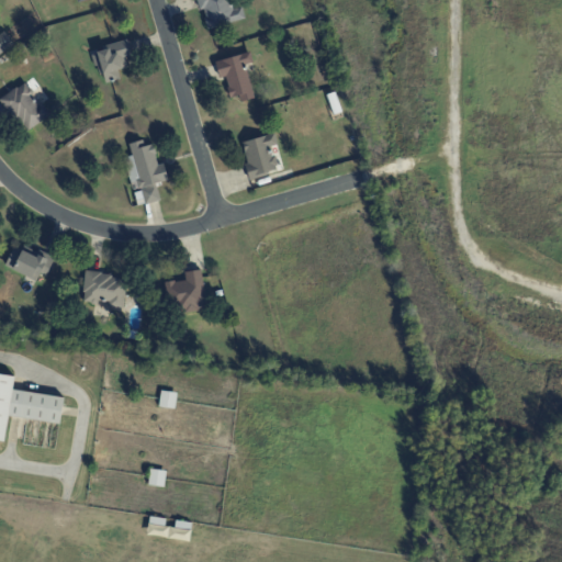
[(195,0),(199,9),(202,9),(208,29),(245,18),(242,6),(231,9),(228,0),(195,0)]
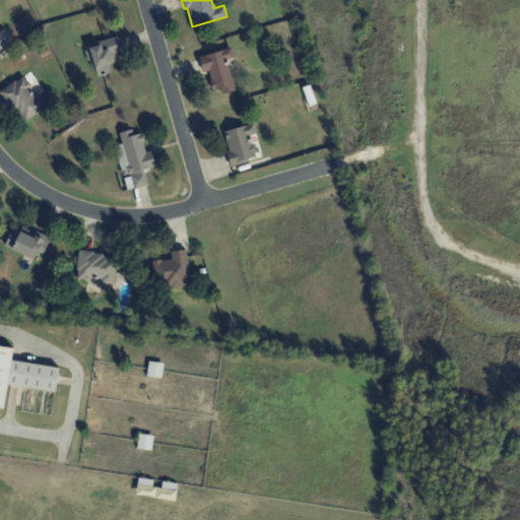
[(0,31),(0,48),(11,43),(5,29),(0,31)]
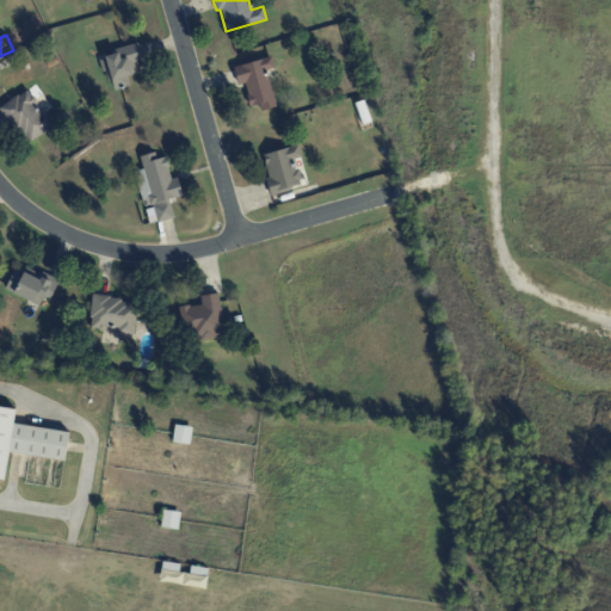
[(104,53),(115,90),(130,86),(127,75),(146,71),(139,43),(104,53)]
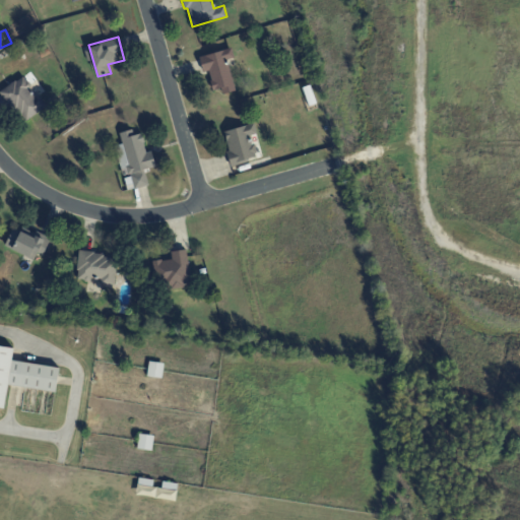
[(198,56),(202,72),(207,70),(212,89),(220,87),(222,93),(234,90),(226,59),(233,58),(231,48),(198,56)]
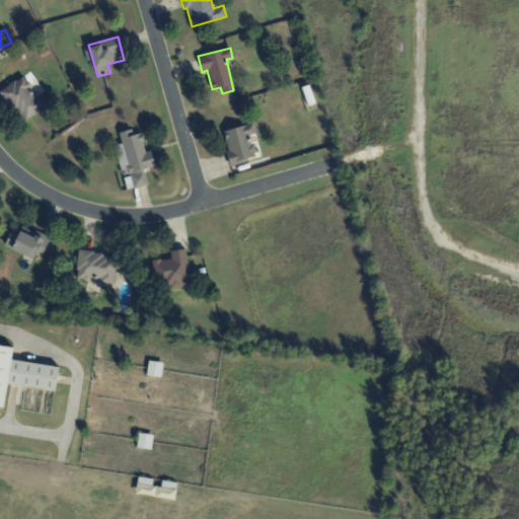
[(0,90),(22,123),(47,105),(38,93),(35,94),(22,75),(0,90)]
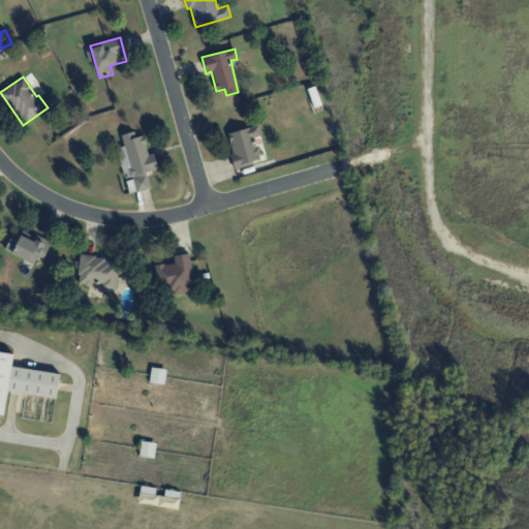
[(226,133),(236,167),(260,161),(254,137),(261,136),(258,125),(226,133)]
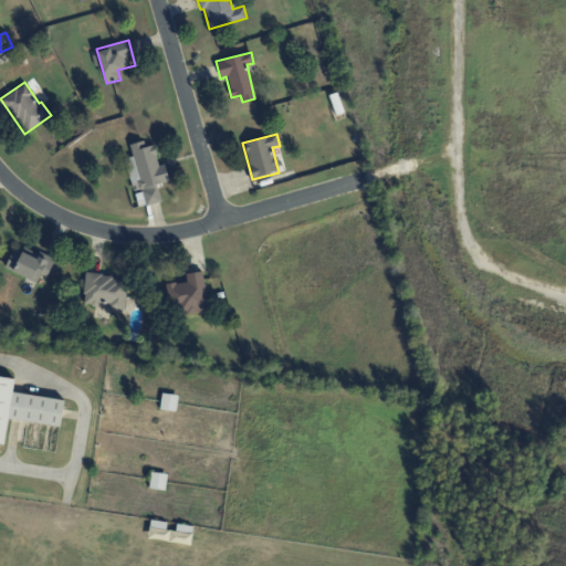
[(160,201),(156,184),(168,181),(165,165),(159,166),(154,144),(145,147),(144,140),(129,144),(133,156),(125,158),(133,192),(134,192),(138,207),(160,201)]
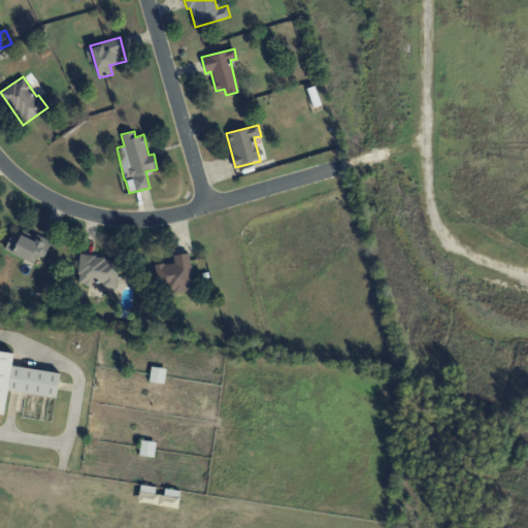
[(34,263),(37,256),(43,259),(50,242),(13,228),(4,251),(34,263)]
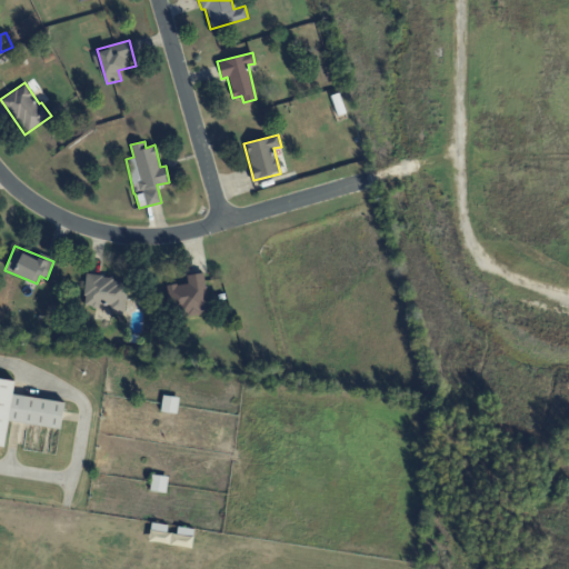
[(209,311),(202,272),(186,275),(188,282),(166,286),(170,312),(178,311),(179,317),(209,311)]
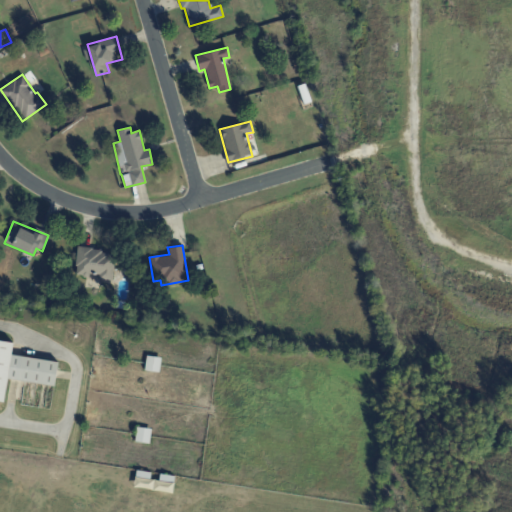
[(112,280),(115,251),(77,247),(75,275),(86,276),(85,287),(96,287),(97,278),(112,280)]
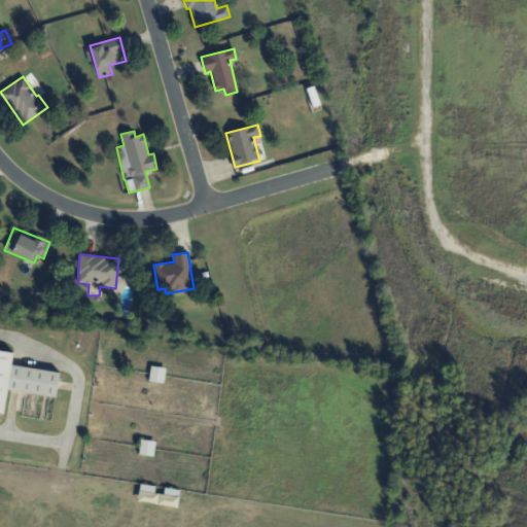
[(0,412),(4,413),(7,390),(56,396),(60,372),(11,365),(13,352),(0,349),(0,412)]
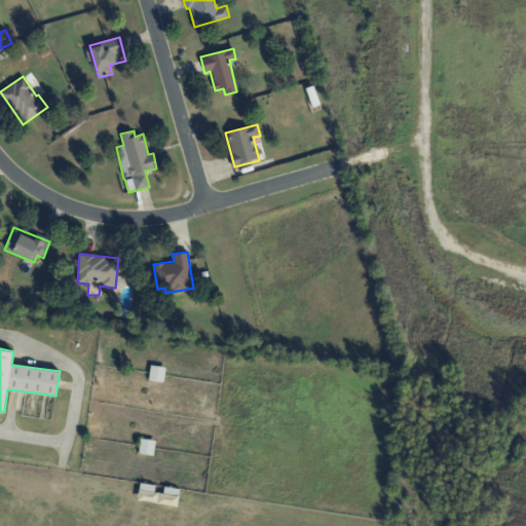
[(148,380),(163,381),(164,367),(150,365),(148,380)]
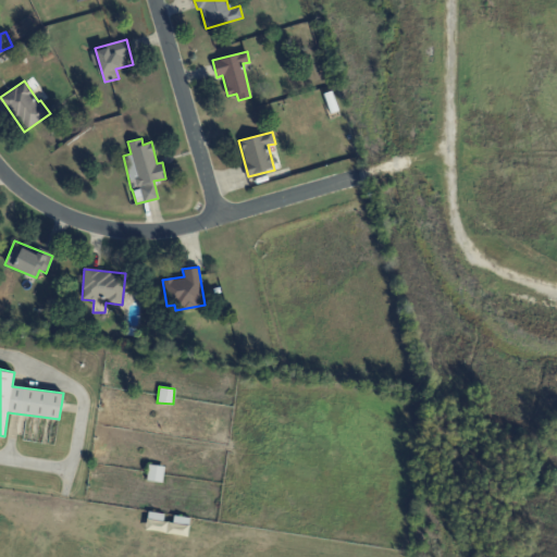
[(163,466),(148,465),(147,480),(162,482),(163,466)]
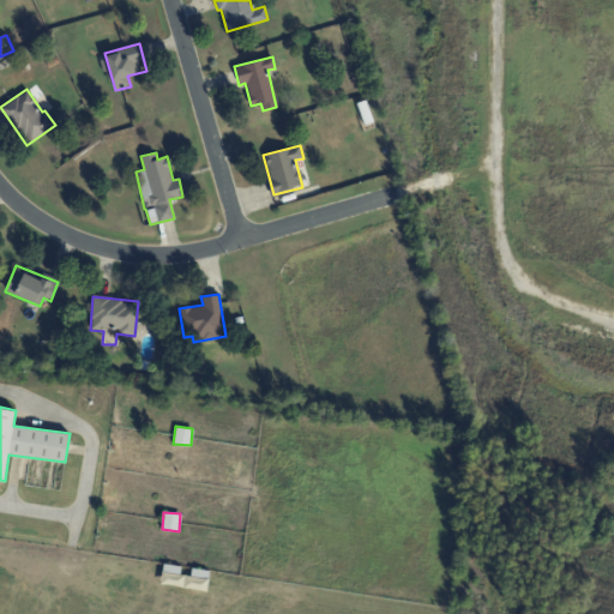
[(160,585),(208,589),(209,570),(191,569),(191,576),(180,575),(181,566),(162,564),(160,585)]
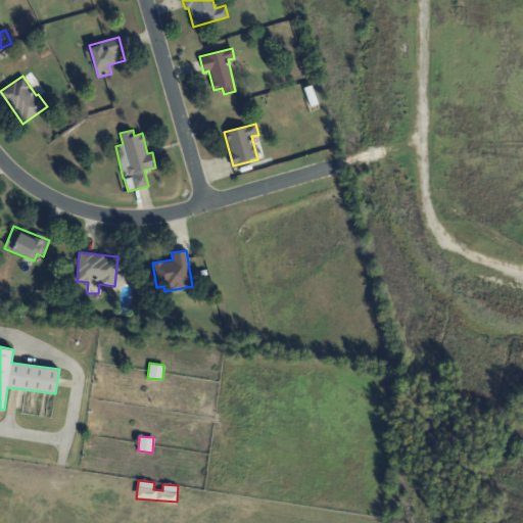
All buildings are outlined.
